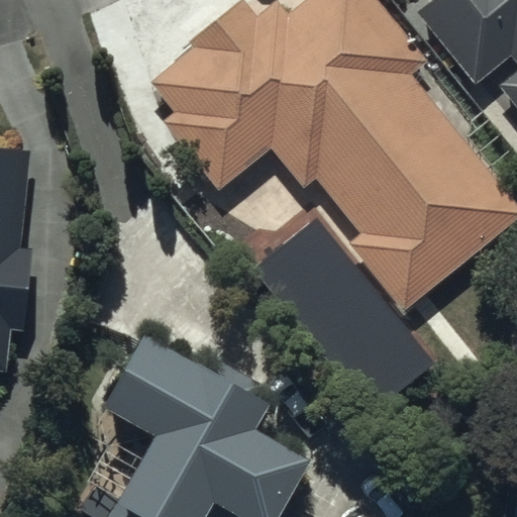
[(516,211),(516,209),(405,70),(419,59),(372,0),(300,0),(283,14),(275,4),(253,20),(237,1),(185,42),(190,49),(147,83),(173,113),(161,122),(214,190),(269,146),(301,188),(315,176),(359,231),(345,243),(397,307),(516,211)]
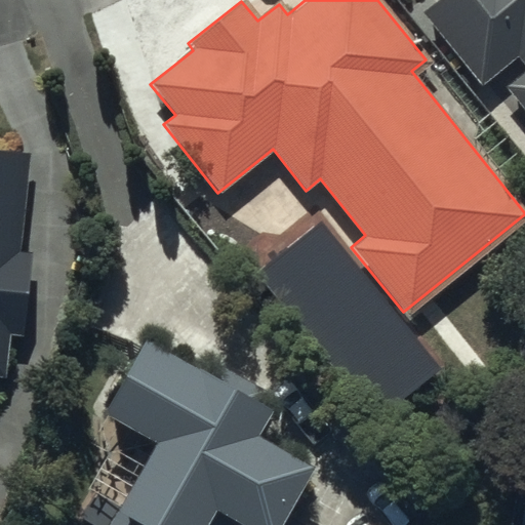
[(524,0),(440,0),(423,13),(482,84),(516,56),(524,68),(524,71),(505,88),(524,113),(524,0)]
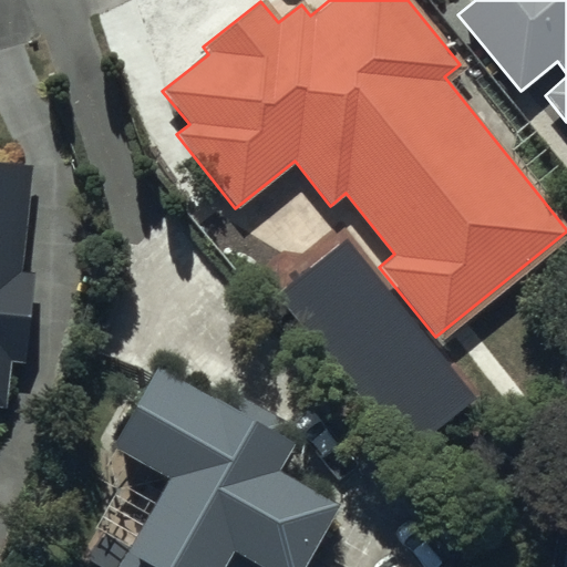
[(26,168),(0,165),(0,406),(3,408),(9,360),(22,361),(33,274),(12,271),(26,168)]
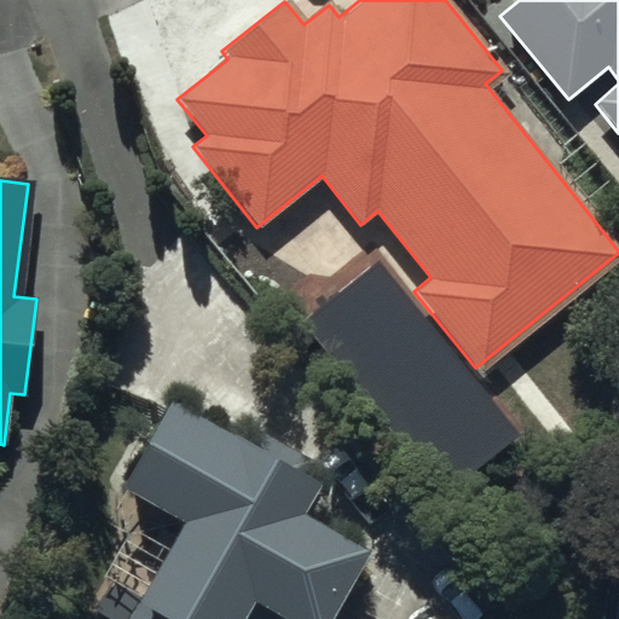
[(241,445),(167,400),(115,489),(122,491),(103,522),(126,536),(102,577),(113,583),(93,614),(100,618),(354,618),(330,605),(360,554),(296,515),(316,482),(304,475),(310,464),(250,428),(241,445)]
